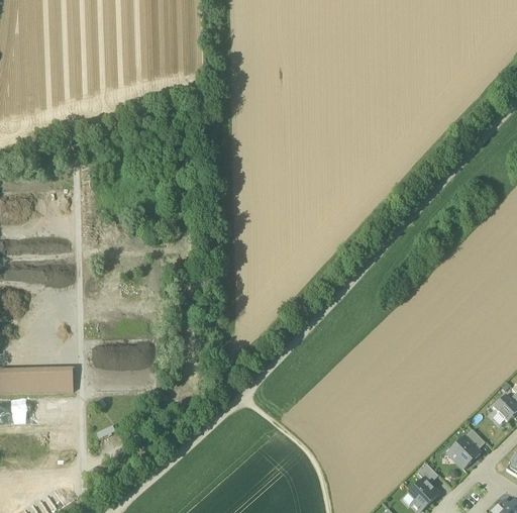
[(101,360),(109,361),(112,348),(104,346),(101,360)]
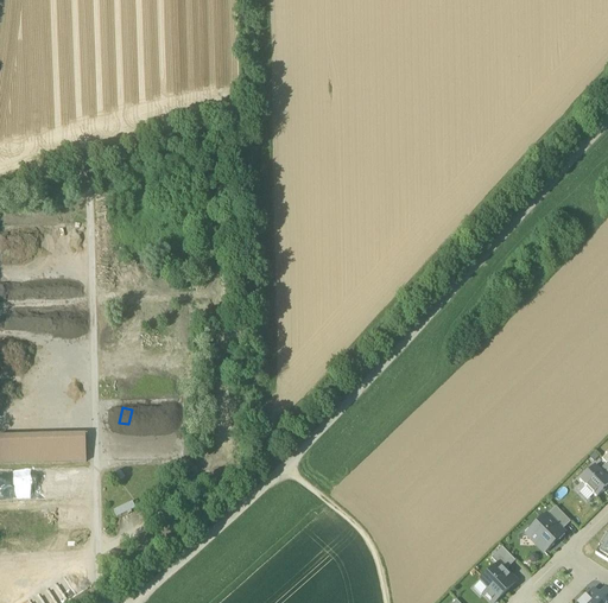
[(0,432),(0,461),(87,458),(86,431),(0,432)]
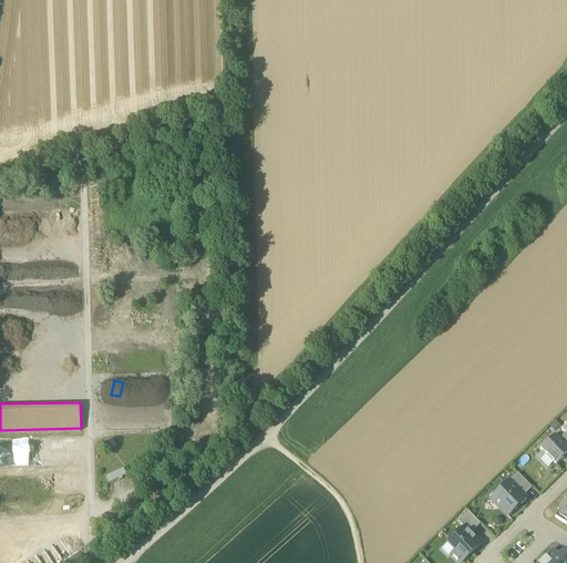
[(566,443),(559,436),(555,431),(540,446),(545,450),(546,451),(553,458),(554,459),(556,461),(566,450),(566,443)]
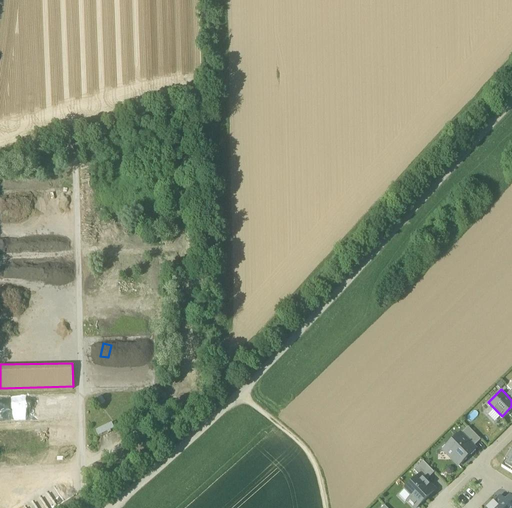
[(495,417),(499,413),(493,407),(492,406),(488,410),(495,417)]
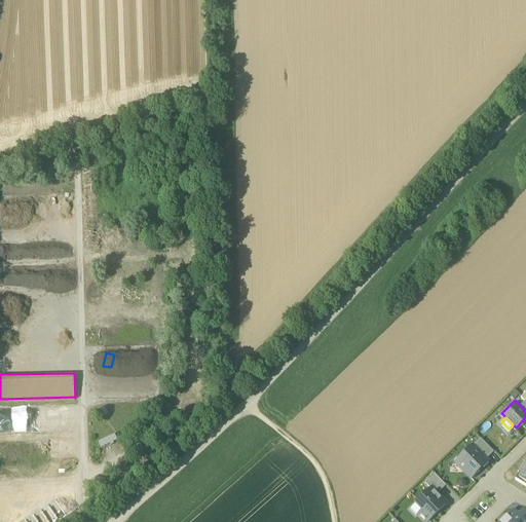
[(474,444),(486,456),(493,449),(481,436),(473,444),(474,445),(474,444)]
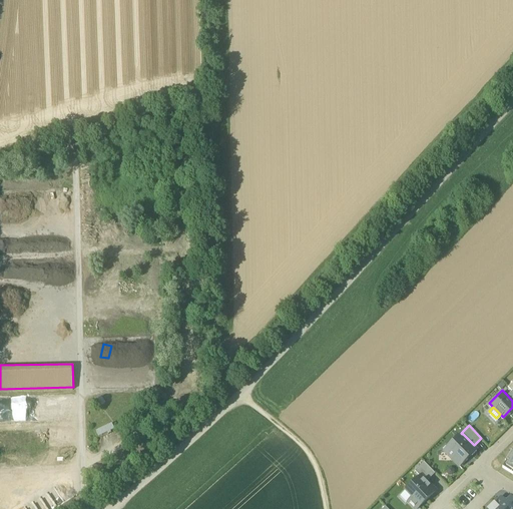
[(472,453),(477,448),(474,445),(462,433),(462,434),(457,438),(456,437),(449,444),(450,445),(445,450),(459,464),(468,455),(471,452),(472,453)]
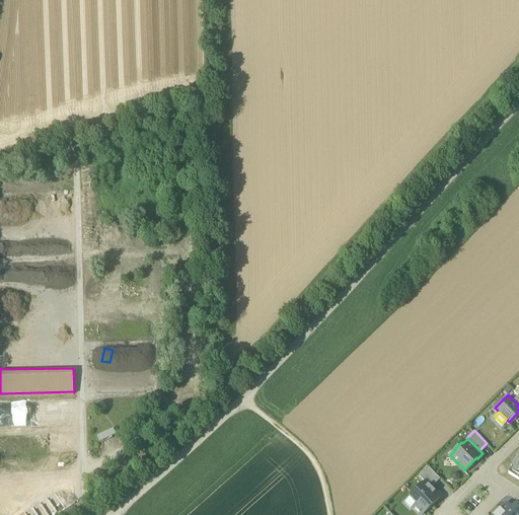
[(20,453),(1,454),(1,464),(21,464),(20,453)]
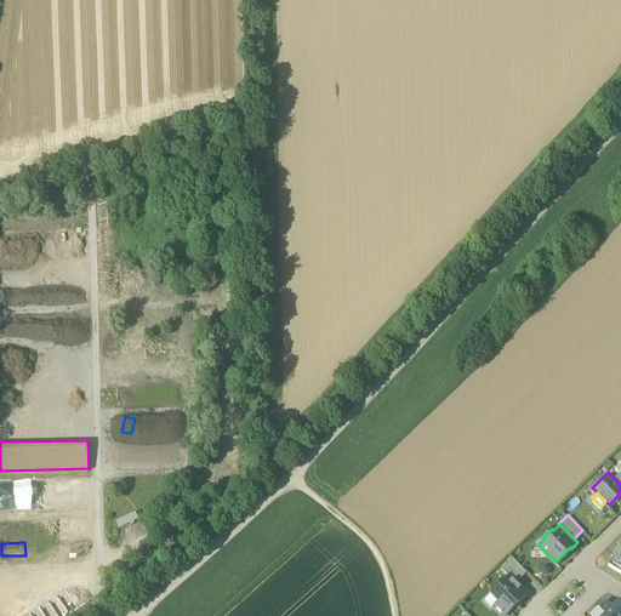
[(613,555),(608,562),(620,570),(620,543),(620,546),(620,545),(614,554),(613,554),(613,555)]
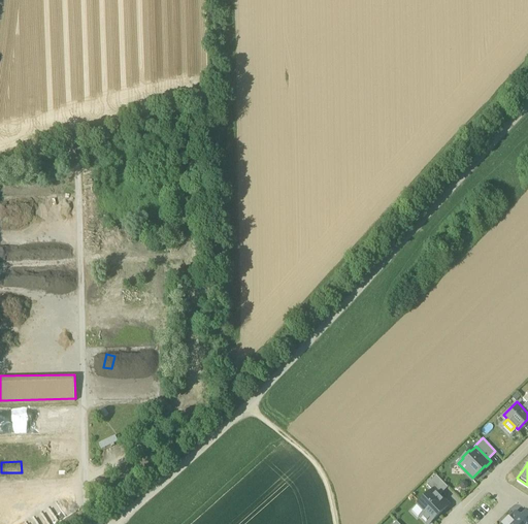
[(427,482),(432,488),(433,487),(438,493),(448,485),(436,472),(427,482)]
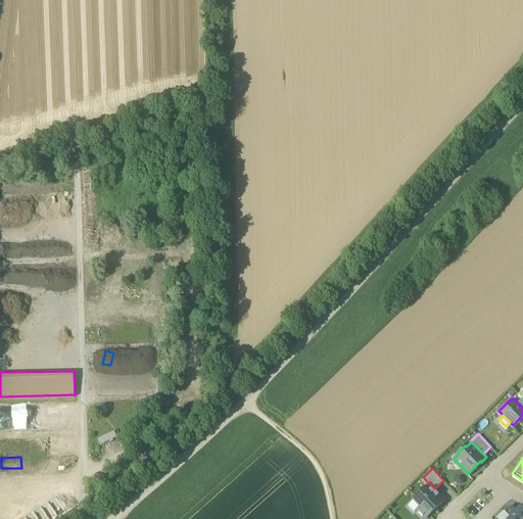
[(434,488),(429,482),(428,483),(413,499),(419,505),(416,508),(425,517),(443,498),(434,488)]
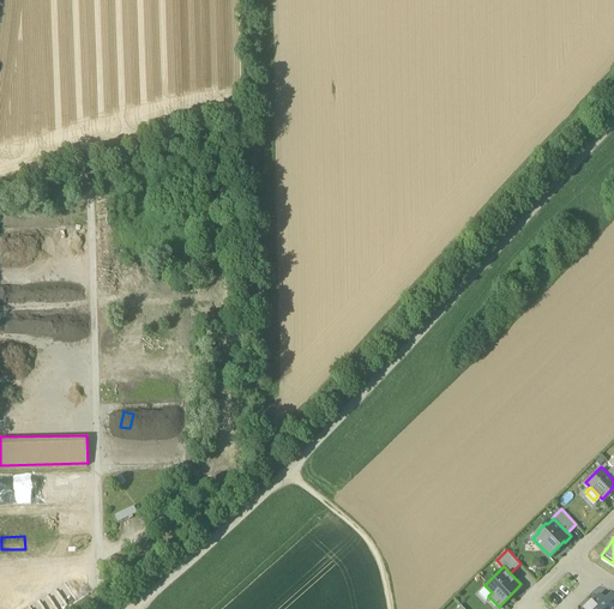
[(486,600),(488,596),(492,592),(485,585),(477,591),(486,600)]
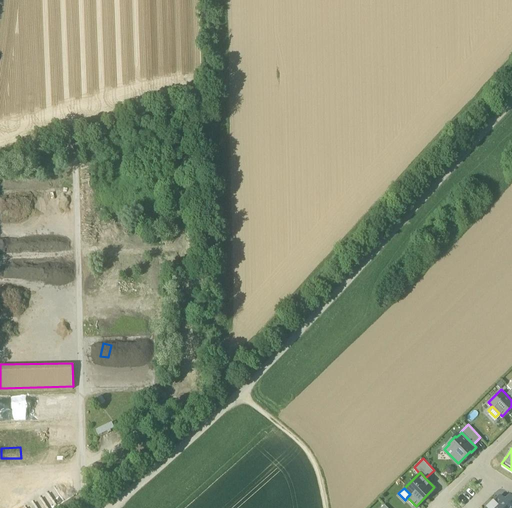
[(487,506),(484,507),(511,507),(511,500),(509,497),(506,500),(499,494),(492,501),(493,502),(488,507),(487,506)]
